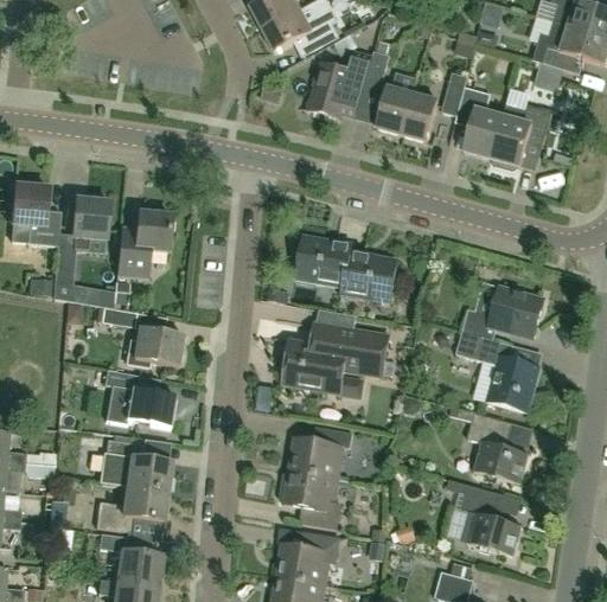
[(264,0),(249,8),(262,31),(300,11),(294,0),(264,0)]
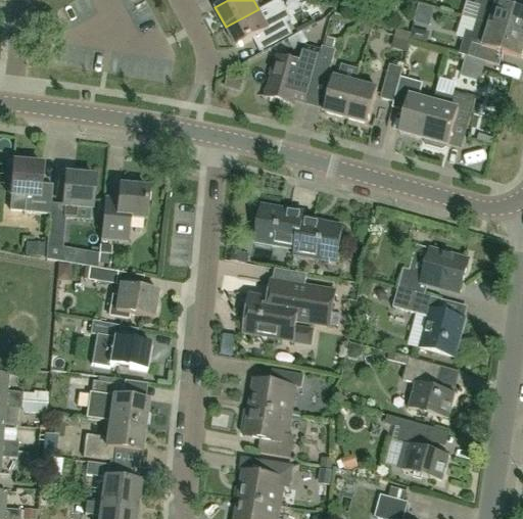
[(489,22),(489,21),(522,32),(522,8),(509,4),(509,0),(475,0),(475,1),(480,3),(476,18),(489,22)]
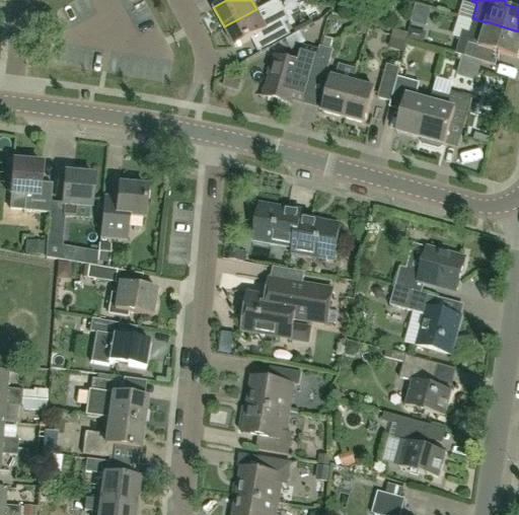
[(256,9),(224,26),(234,47),(261,32),(266,44),(287,32),(277,12),(263,20),(256,9)]
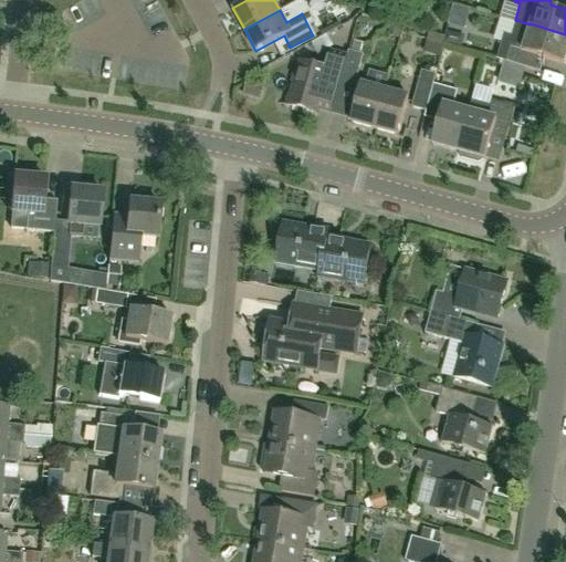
[(503,30),(498,50),(507,53),(505,59),(531,66),(535,52),(563,61),(565,51),(565,34),(530,23),(530,24),(515,20),(511,32),(503,30)]
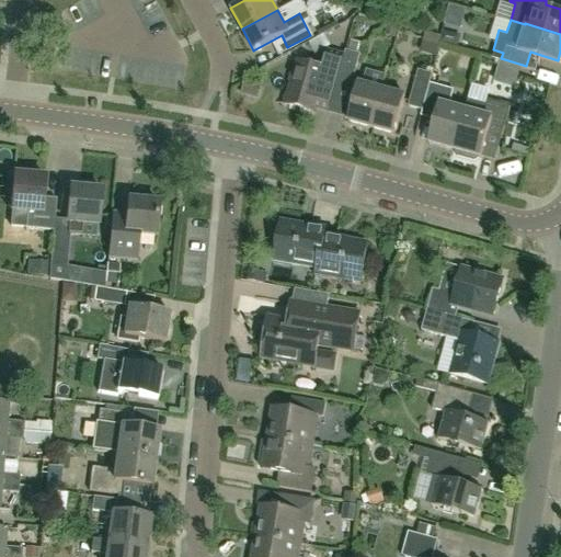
[(345,47),(343,57),(335,82),(350,87),(359,50),(357,50),(359,40),(351,37),(347,47),(345,47)]
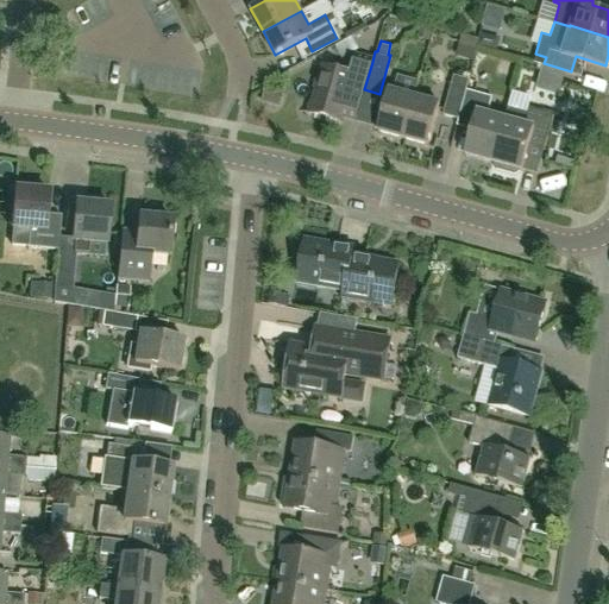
[(356,119),(364,89),(372,62),(357,57),(353,71),(321,63),(308,109),(341,119),(343,115),(356,119)]
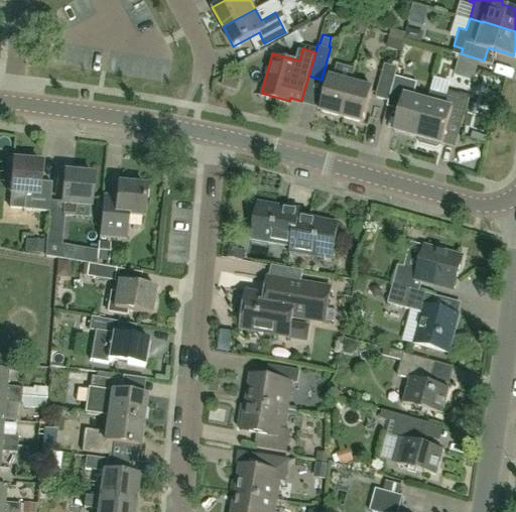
[(375,95),(388,99),(394,74),(397,65),(384,61),(375,95)]
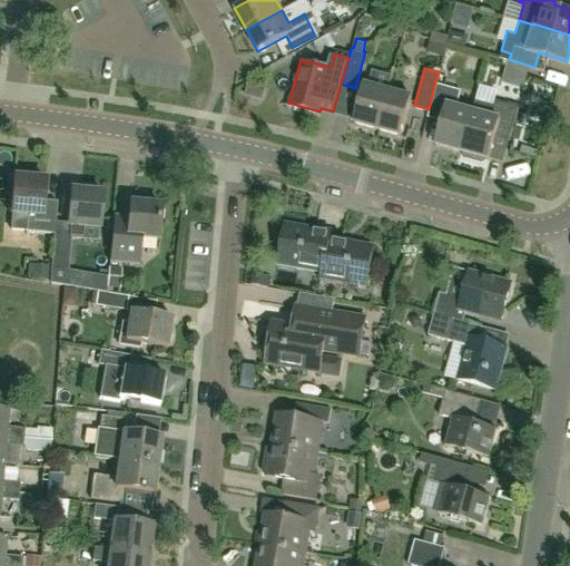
[(478,93),(494,97),(499,83),(481,79),(478,93)]
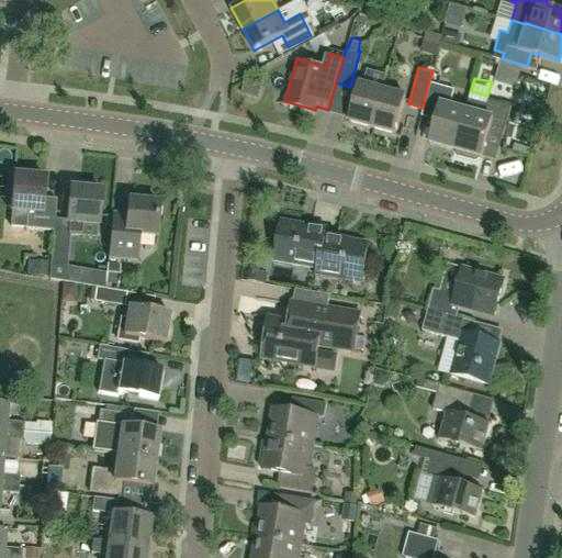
[(348,118),(371,124),(382,87),(358,80),(348,118)]
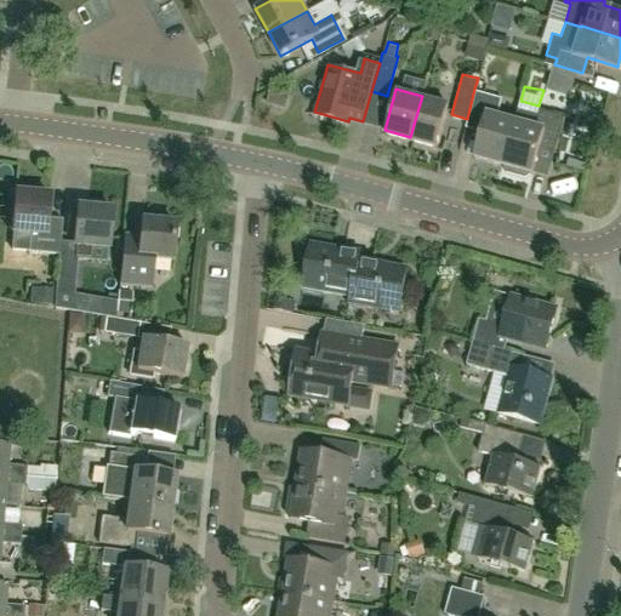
[(474,155),(502,163),(514,118),(496,114),(501,96),(474,89),(467,119),(466,119),(483,124),(474,155)]
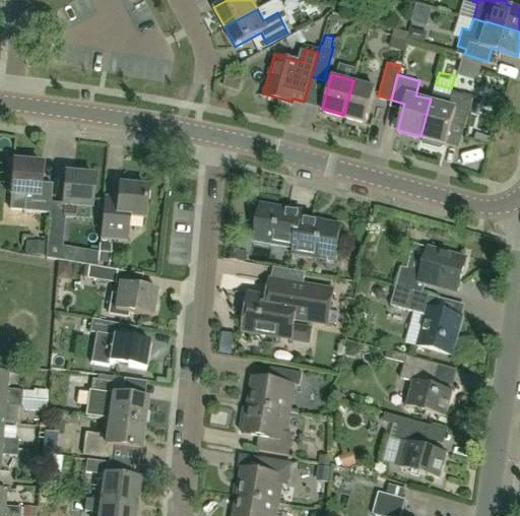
[(375,86),(353,80),(343,115),(366,121),(375,86)]
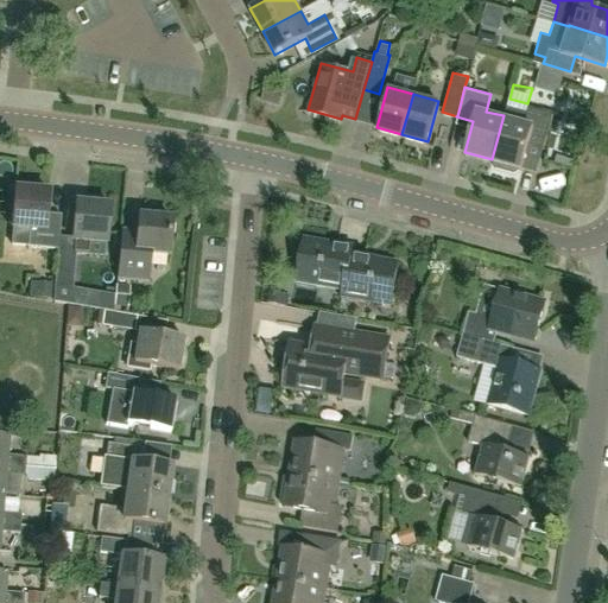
[(518,166),(520,166),(529,137),(544,140),(552,110),(526,103),(525,109),(507,105),(504,116),(504,115),(492,159),(493,159),(493,162),(495,165),(513,170),(517,169),(518,166)]
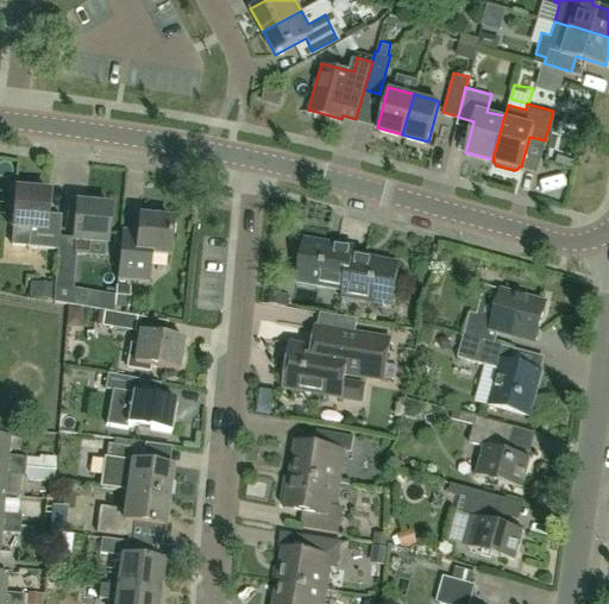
[(11,241),(56,245),(57,241),(58,241),(61,212),(46,211),(48,188),(16,186),(11,241)]
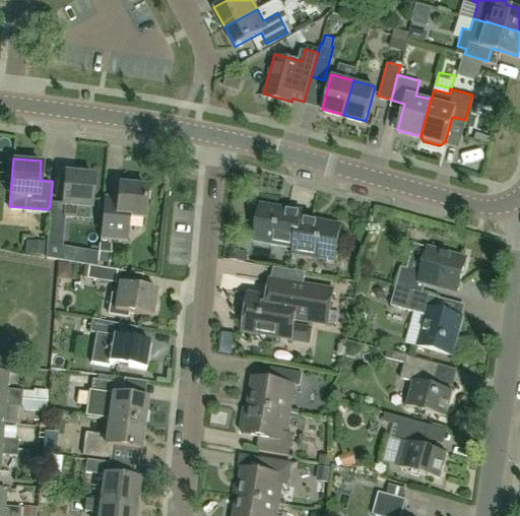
[(48,209),(46,231),(45,244),(60,245),(63,213),(74,214),(75,204),(89,206),(92,174),(64,171),(61,208),(50,206),(49,206),(48,209)]
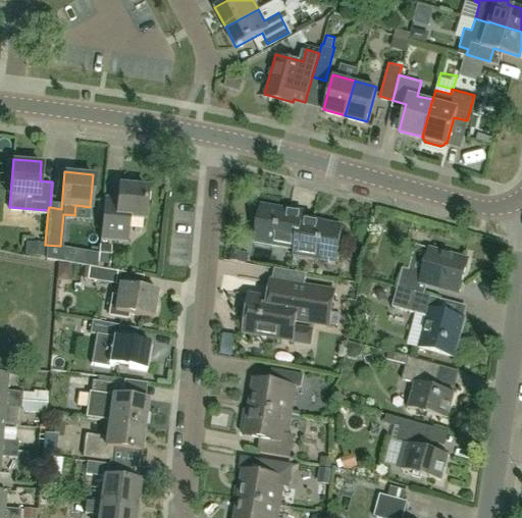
[(127,241),(129,216),(144,217),(146,186),(118,184),(117,198),(103,197),(100,239),(127,241)]
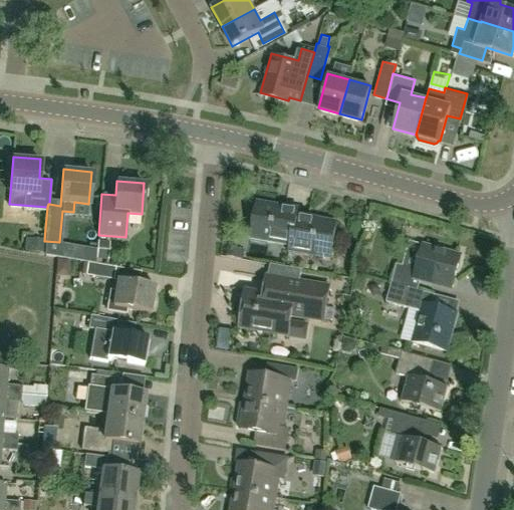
[(266,238),(291,242),(296,209),(257,203),(253,230),(262,231),(266,238)]
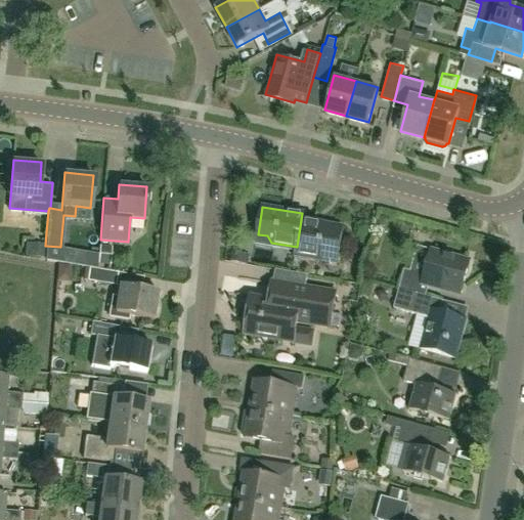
[(302,213),(297,247),(296,253),(319,257),(328,252),(337,253),(342,225),(302,219),(303,213),(302,213)]
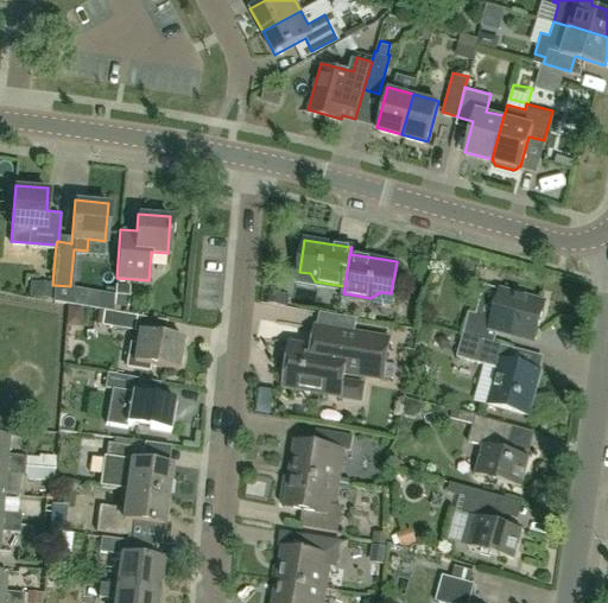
[(536,337),(545,302),(500,290),(493,316),(469,309),(463,332),(494,341),(498,327),(536,337)]
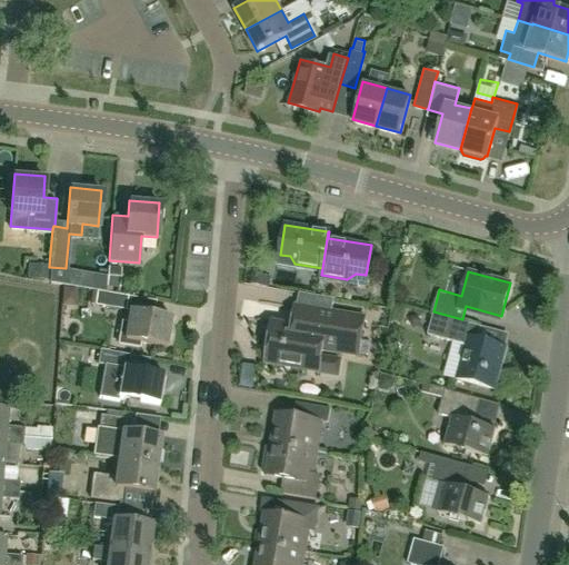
[(125,307),(127,294),(97,288),(93,301),(125,307)]
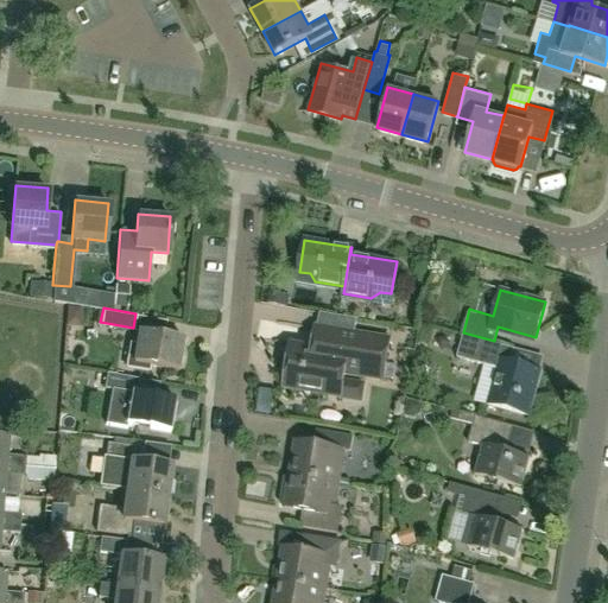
[(312,341),(291,337),(284,385),(341,394),(344,369),(384,375),(391,331),(388,330),(388,334),(350,328),(353,313),(322,309),(320,319),(316,319),(312,341)]
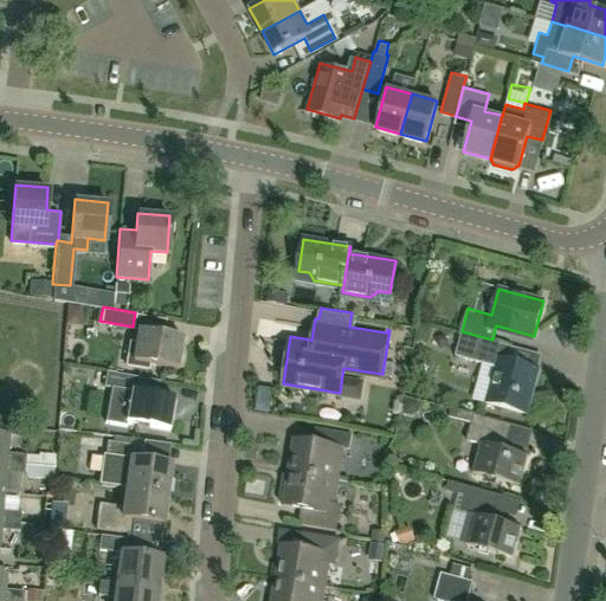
[(176,366),(181,334),(137,327),(135,340),(129,338),(126,363),(148,367),(149,361),(176,366)]
